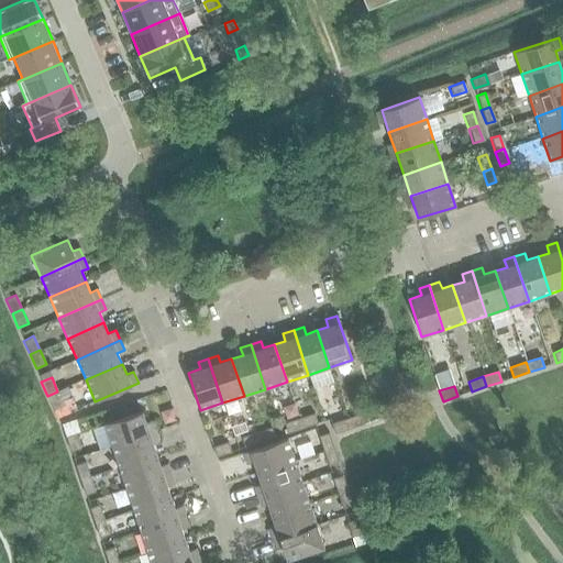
[(47,396),(54,410),(64,406),(57,392),(47,396)]
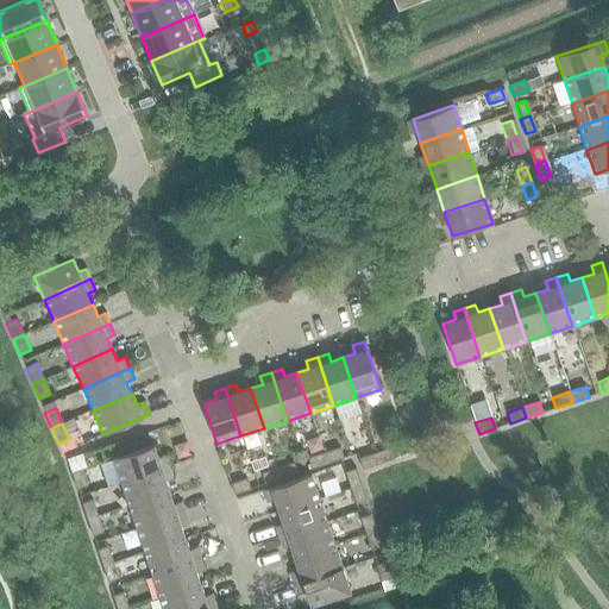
[(120,482),(169,466),(165,456),(157,458),(154,445),(113,458),(120,482)]
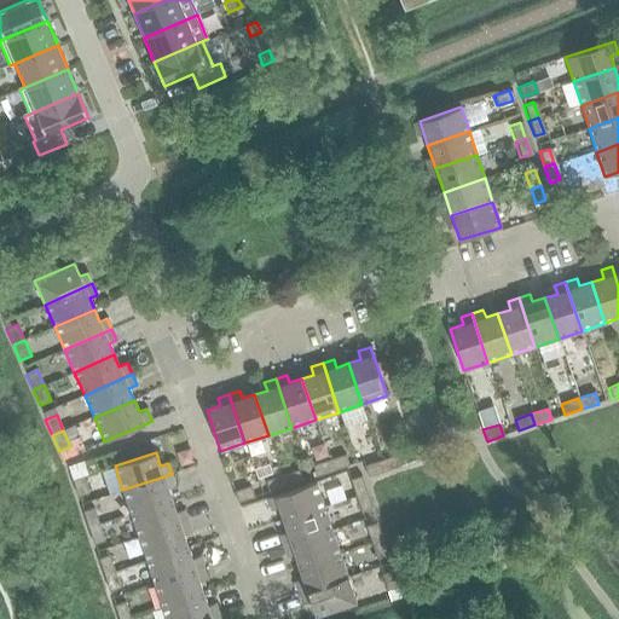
[(342,455),(327,460),(330,470),(346,466),(342,455)]
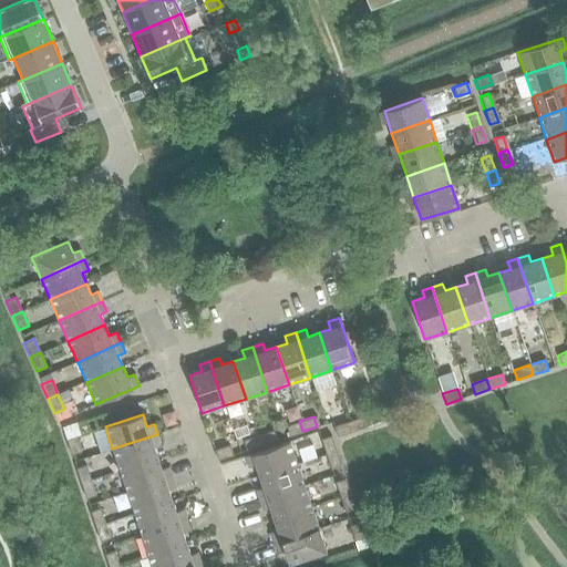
[(363,416),(361,418),(349,422),(352,432),(367,428),(363,416)]
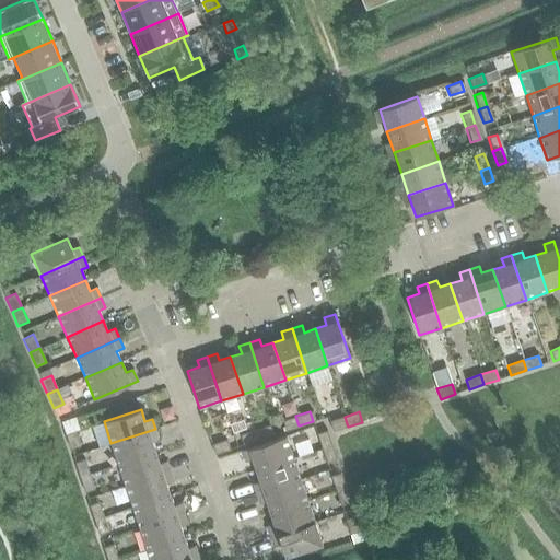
[(283,430),(299,426),(295,416),(280,421),(283,430)]
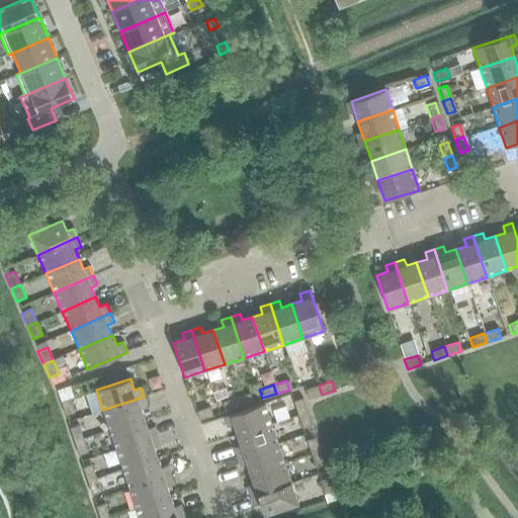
[(308,400),(322,395),(319,385),(305,391),(308,400)]
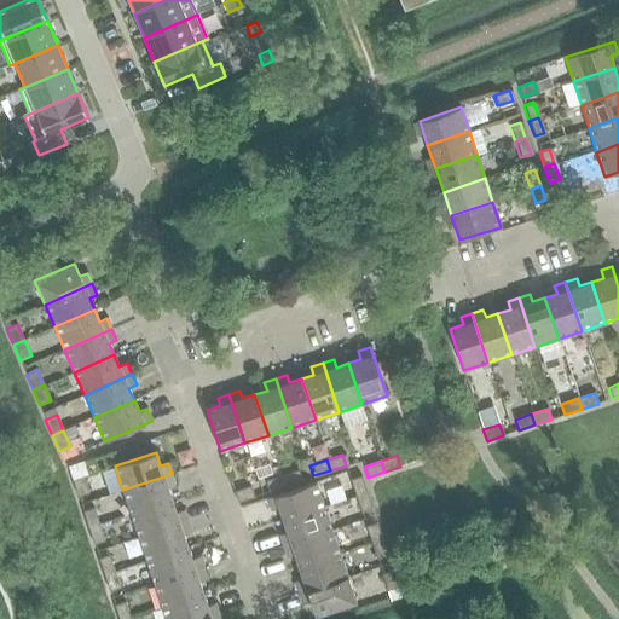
[(296,470),(279,475),(283,486),(299,480),(296,470)]
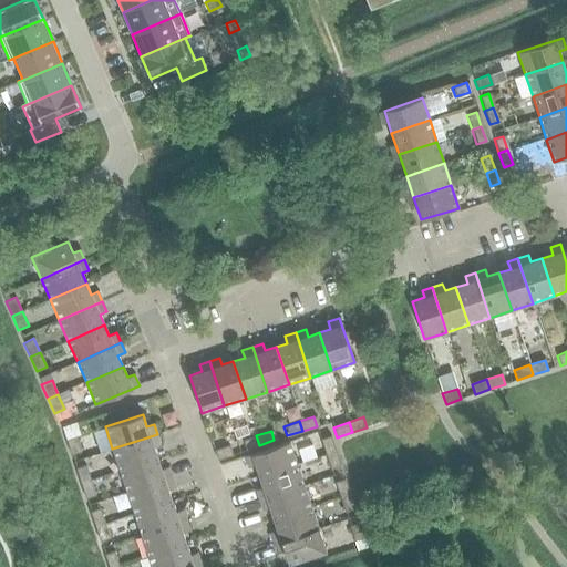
[(112,449),(120,471),(157,459),(154,447),(161,445),(157,434),(112,449)]
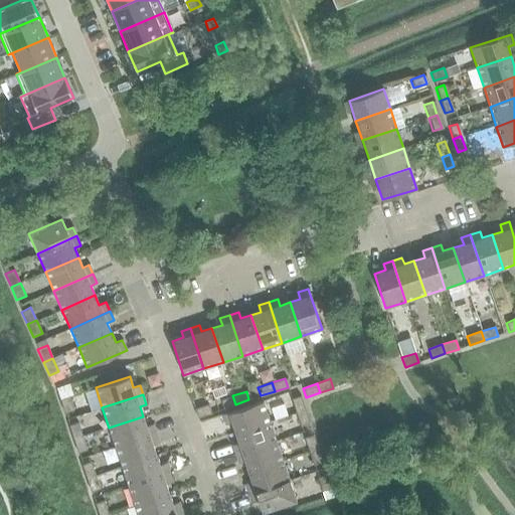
[(73,409),(68,395),(59,398),(63,412),(73,409)]
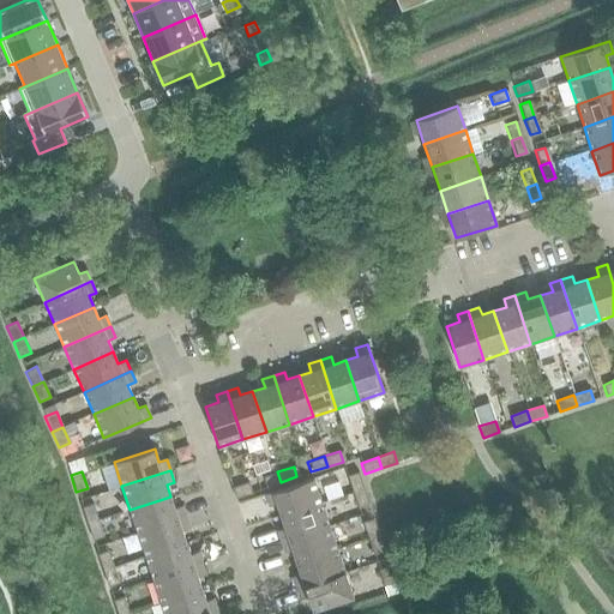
[(264,487),(281,482),(277,471),(260,477),(264,487)]
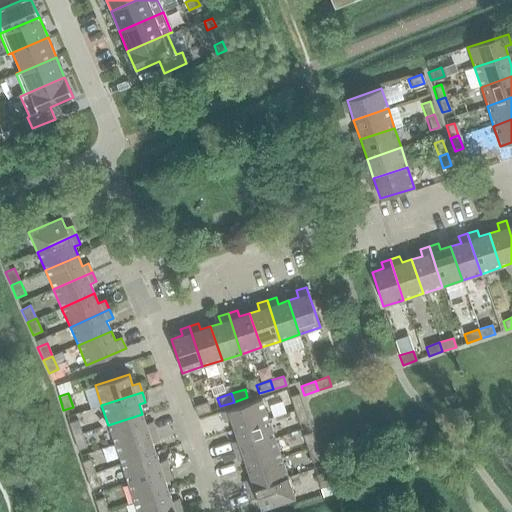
[(289,397),(294,410),(303,407),(298,394),(289,397)]
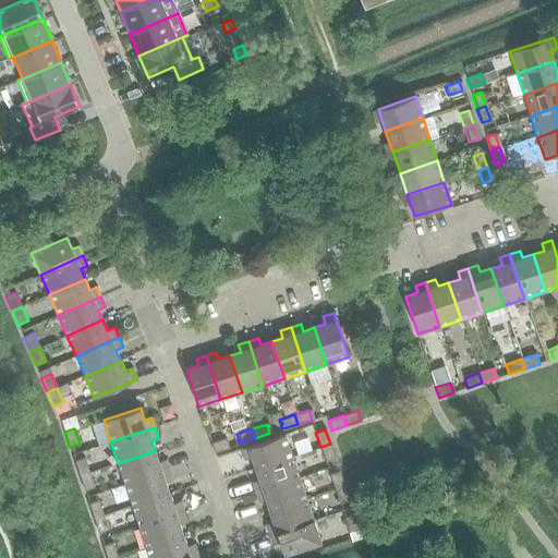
[(292,457),(284,435),(240,449),(244,460),(251,458),(255,469),(292,457)]
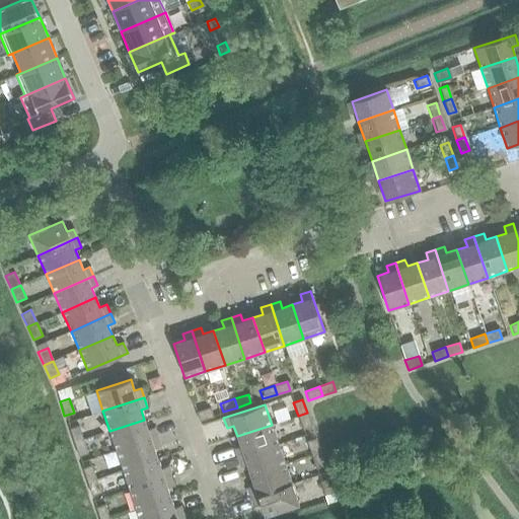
[(212,416),(209,408),(197,412),(199,420),(212,416)]
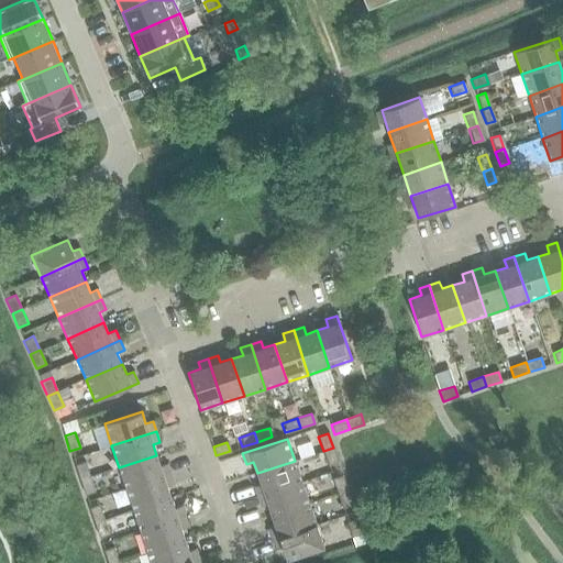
[(328,466),(338,463),(333,448),(323,451),(328,466)]
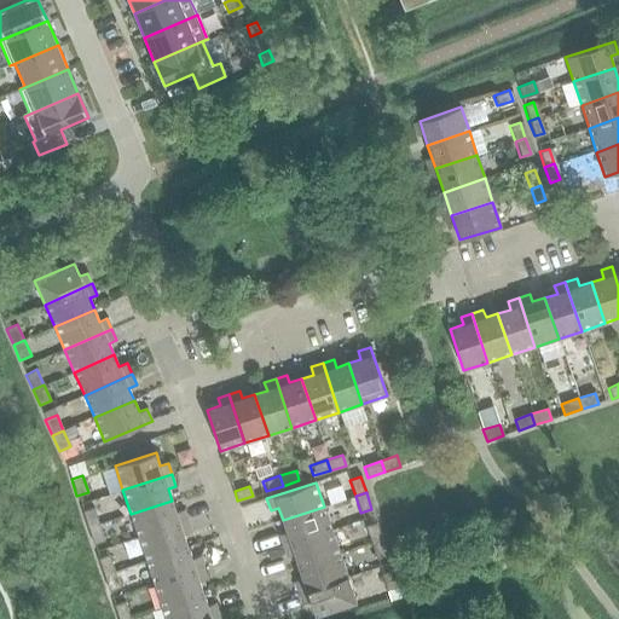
[(138,537),(187,521),(184,510),(175,513),(172,501),(131,514),(138,537)]
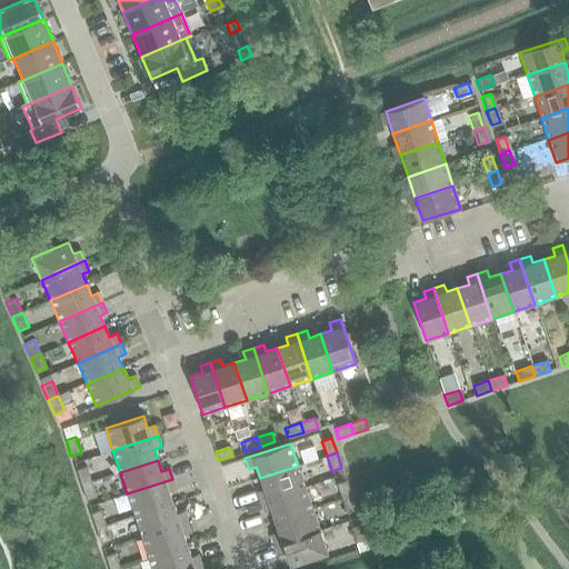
[(257,492),(260,502),(305,488),(298,466),(260,478),(263,490),(257,492)]
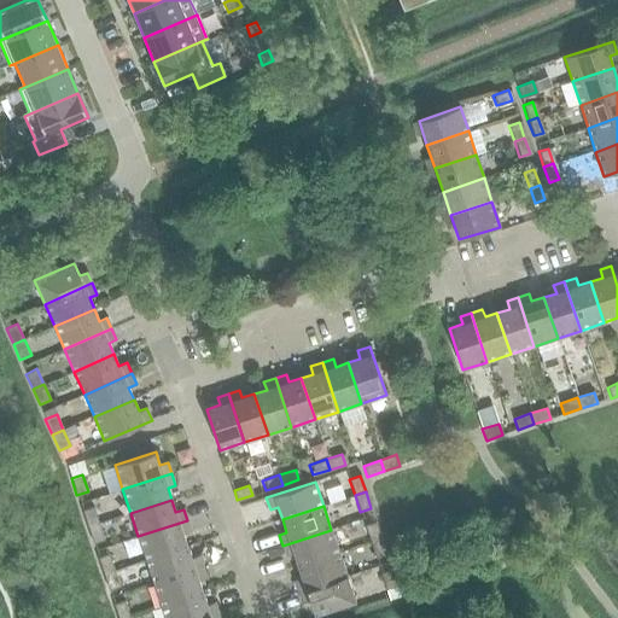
[(82,511),(88,528),(99,524),(93,507),(82,511)]
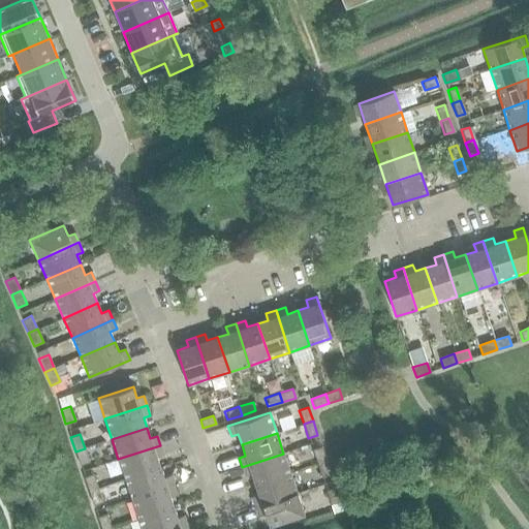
[(118,459),(125,479),(160,467),(157,457),(163,455),(160,445),(118,459)]
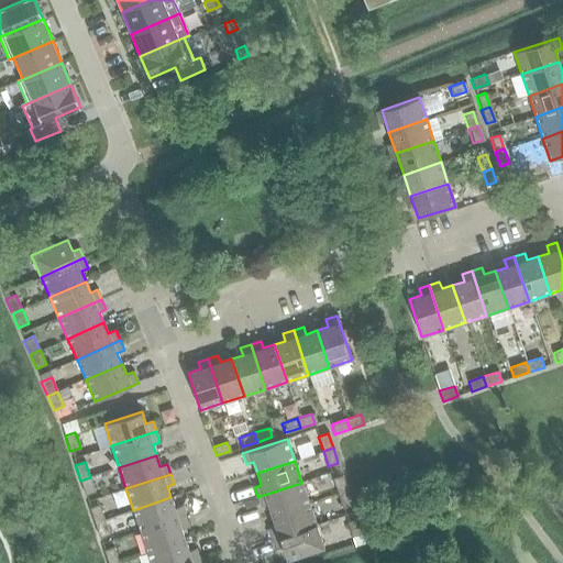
[(338,494),(348,490),(342,476),(332,479),(338,494)]
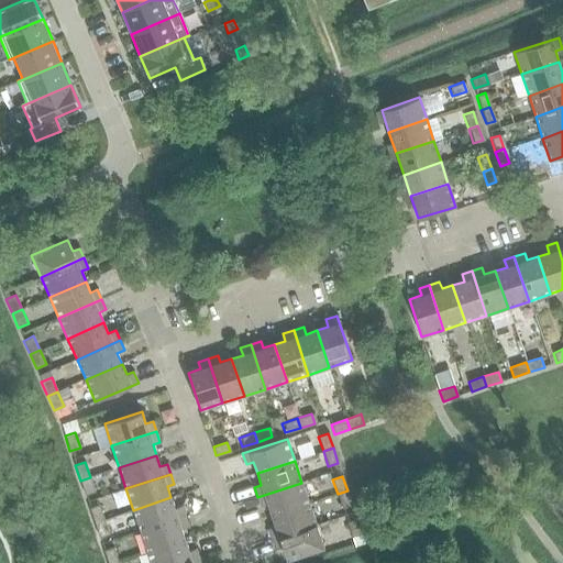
[(80,481),(85,495),(95,492),(90,477),(80,481)]
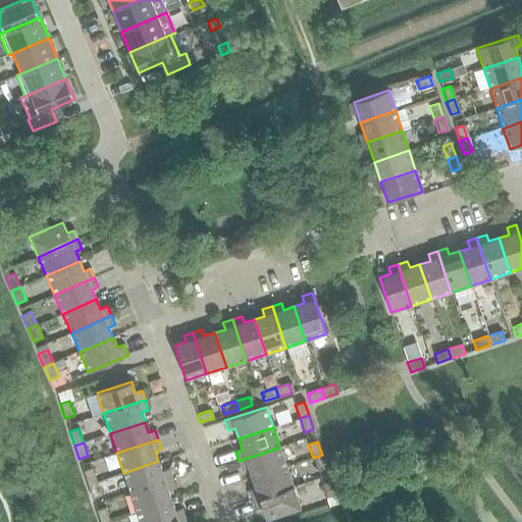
[(279,448),(239,461),(242,470),(248,468),(252,478),(286,467),(279,448)]
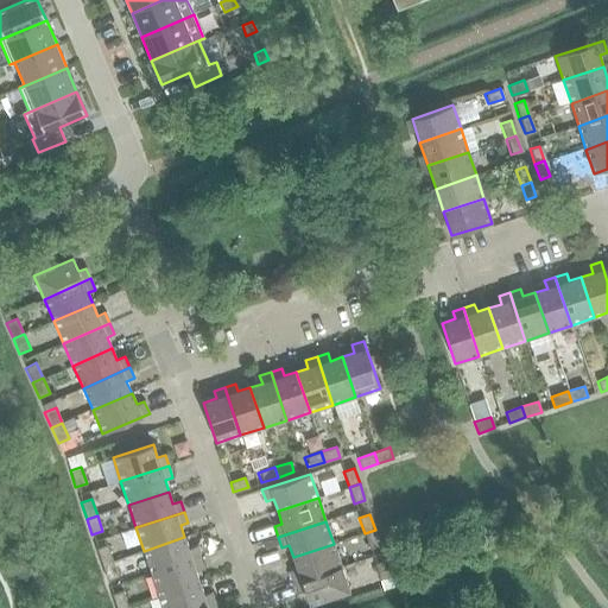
[(369,550),(380,546),(375,530),(365,533),(369,550)]
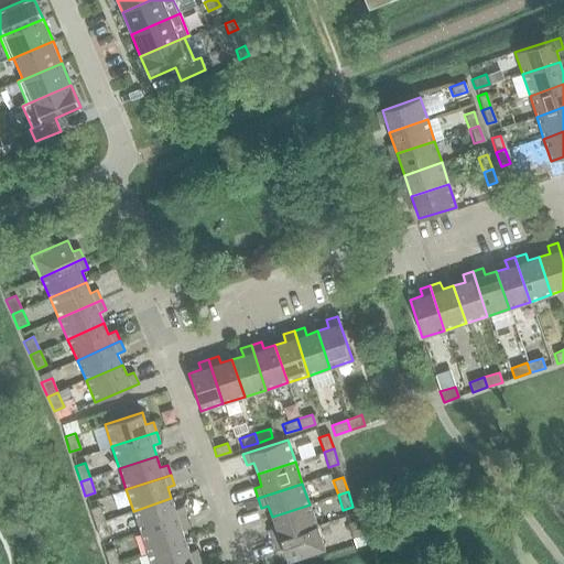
[(140,532),(185,518),(182,507),(174,510),(171,498),(133,511),(140,532)]
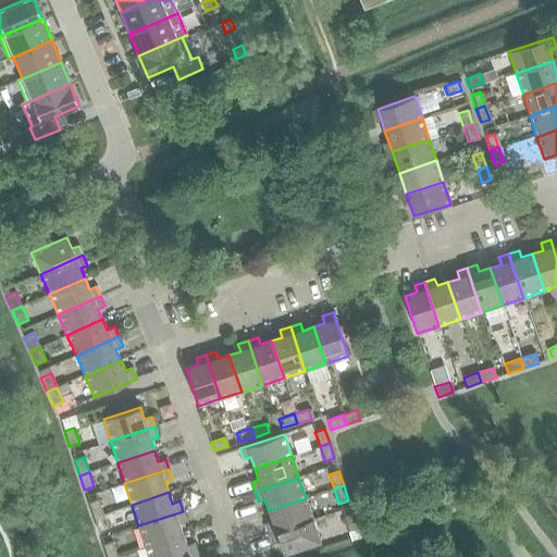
[(264,523),(269,534),(312,519),(306,498),(269,510),(272,521),(264,523)]
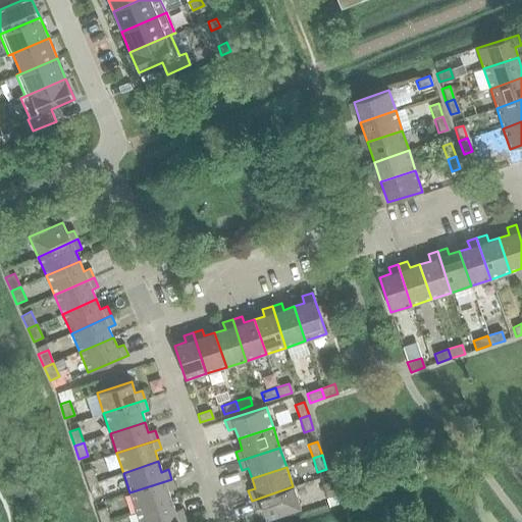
[(83,471),(88,485),(97,482),(92,468),(83,471)]
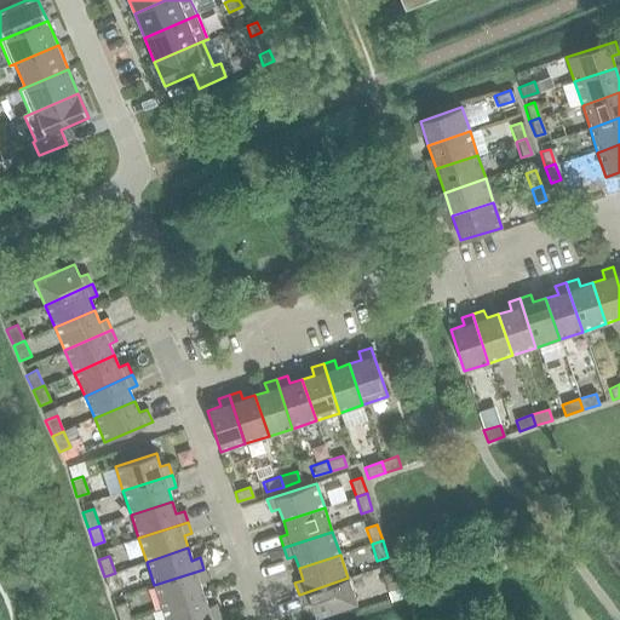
[(154,585),(162,609),(204,595),(200,583),(207,580),(204,569),(154,585)]
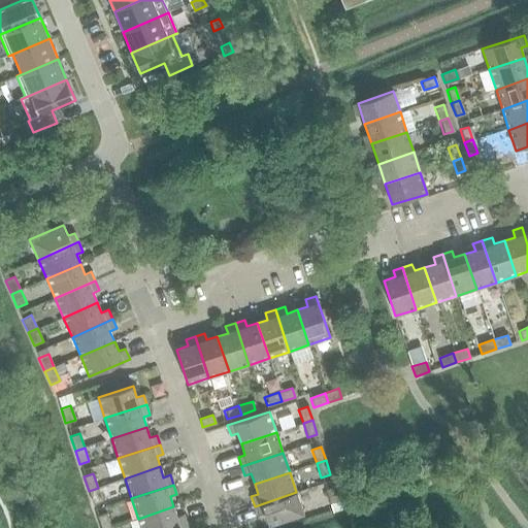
[(339,501),(335,487),(325,490),(330,504),(339,501)]
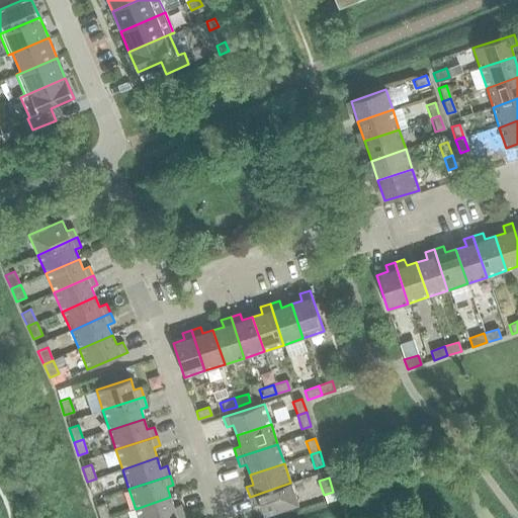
[(87,482),(91,495),(100,492),(96,479),(87,482)]
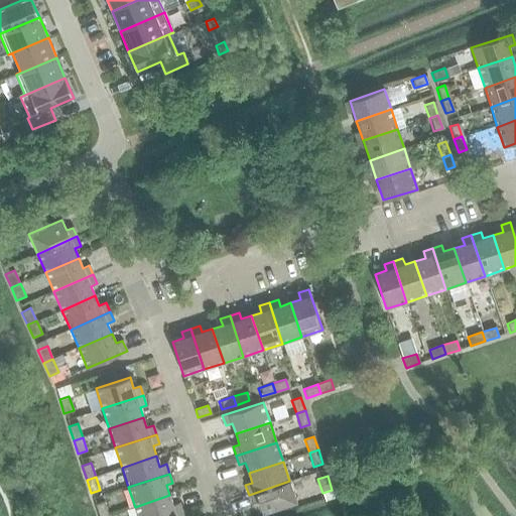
[(296,502),(289,481),(249,495),(252,504),(258,502),(262,513),(296,502)]
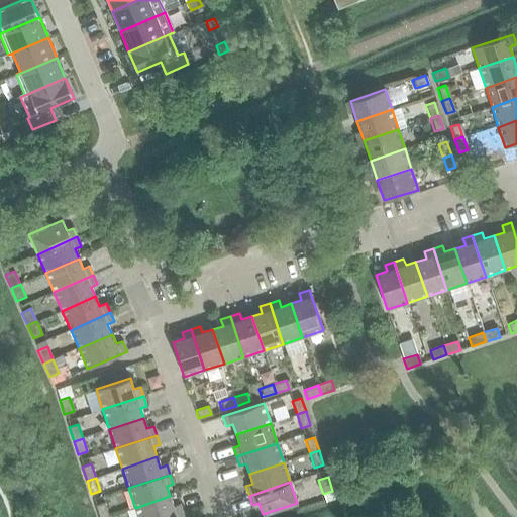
[(135,508),(137,516),(172,516),(183,514),(180,504),(173,506),(170,496),(135,508)]
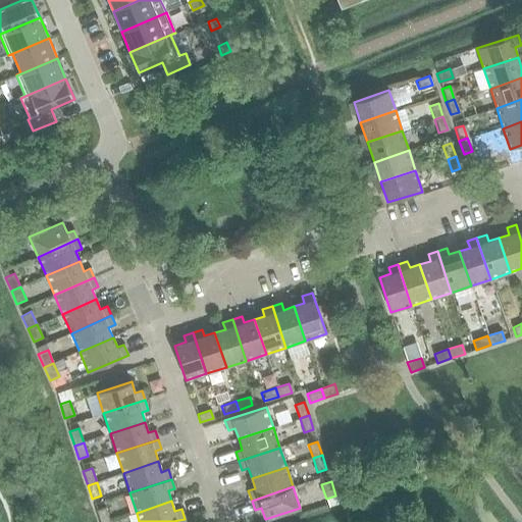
[(96,511),(99,521),(107,521),(109,521),(105,508),(96,511)]
